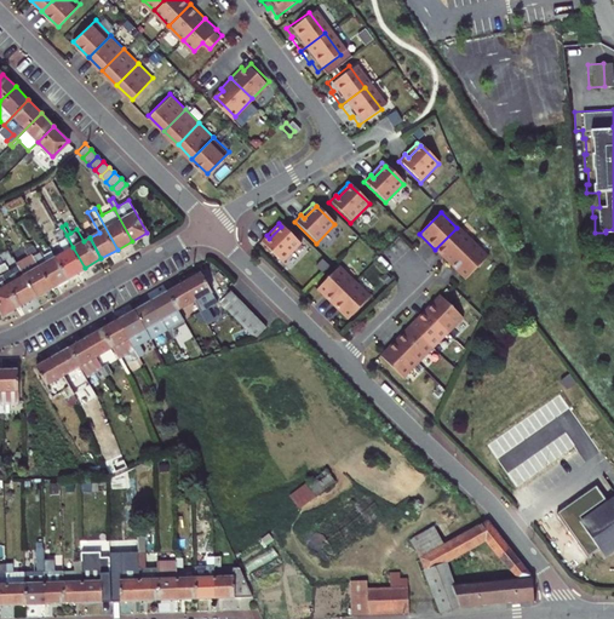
[(300,245),(281,227),(269,239),(267,235),(259,242),(281,264),(300,245)]
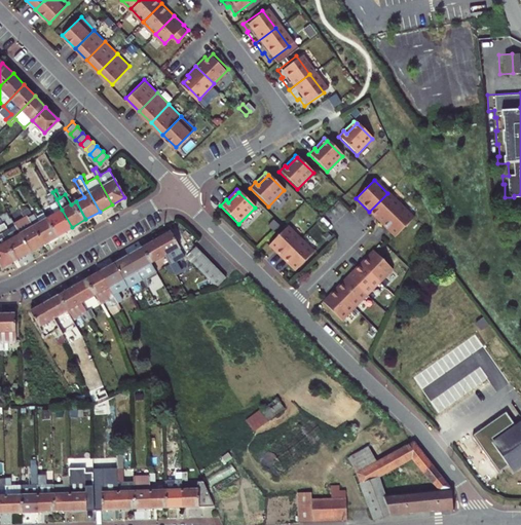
[(369,212),(381,224),(400,205),(387,193),(369,212)]
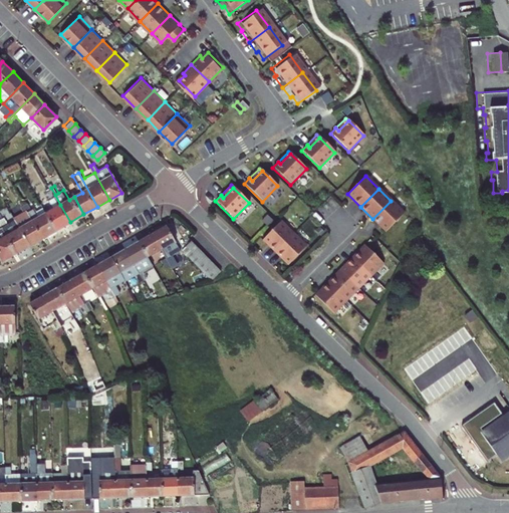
[(28,201),(25,203),(45,237),(57,229),(48,212),(44,205),(37,209),(35,207),(33,208),(28,201)]
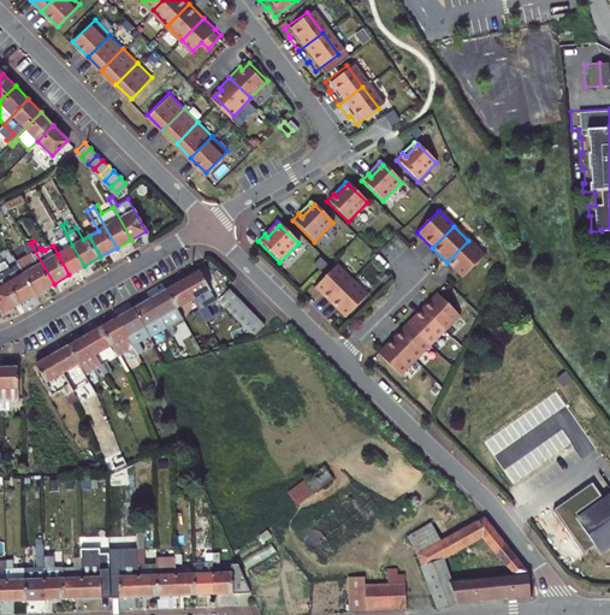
[(446,262),(462,277),(484,255),(468,241),(446,262)]
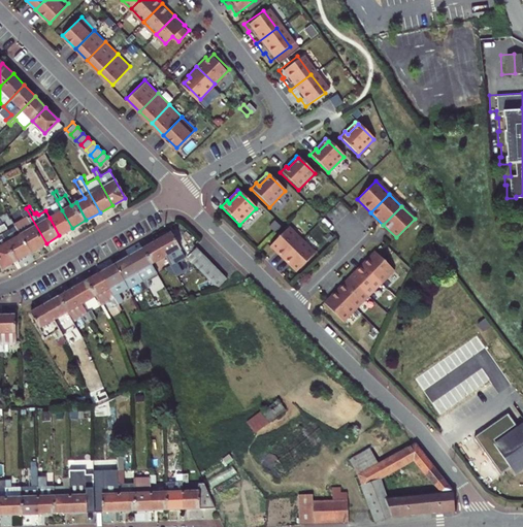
[(46,243),(26,208),(23,210),(27,217),(15,223),(32,251),(46,243)]
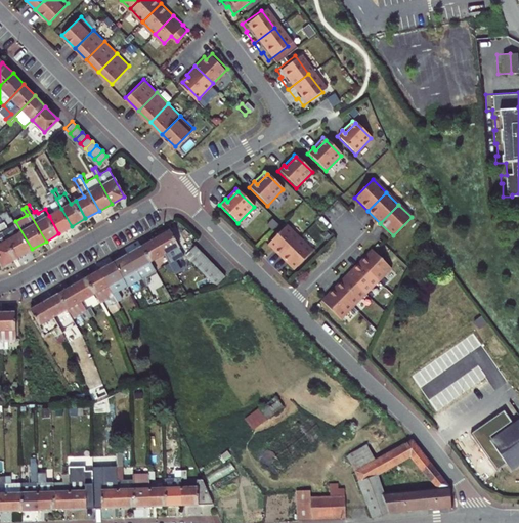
[(61,209),(49,216),(58,233),(72,226),(61,209)]
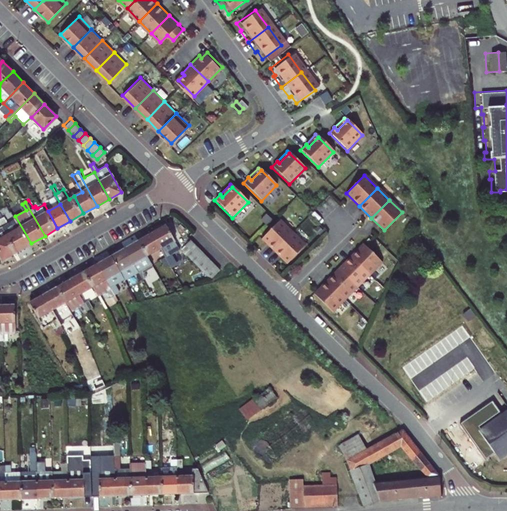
[(0,219),(18,251),(31,243),(15,216),(8,220),(4,214),(0,216),(0,219)]
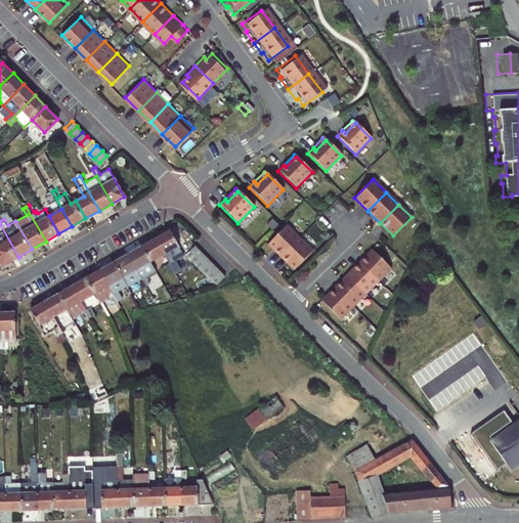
[(2,243),(0,244),(0,257),(4,264),(18,257),(0,224),(0,231),(0,238),(2,243)]
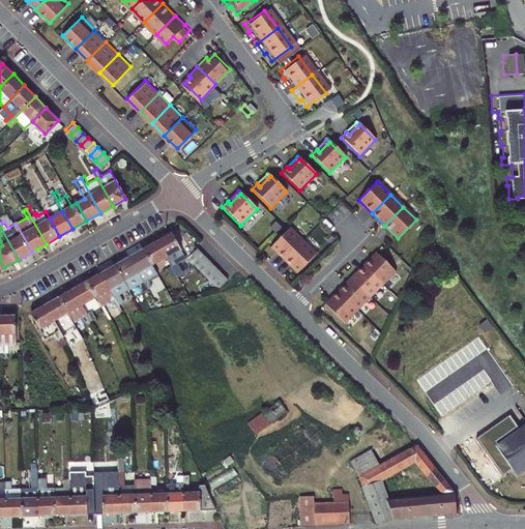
[(289,228),(270,246),(284,260),(302,241),(289,228)]
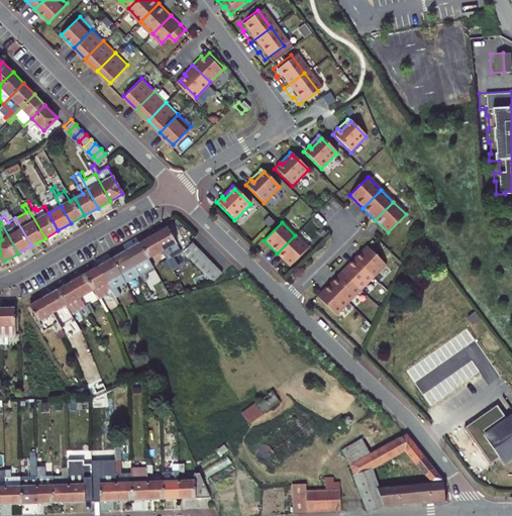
[(165,226),(152,233),(162,248),(167,258),(170,264),(175,262),(170,252),(178,247),(165,226)]
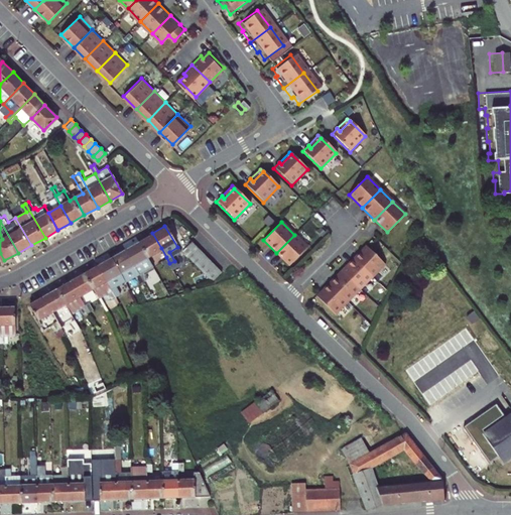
[(139,241),(147,256),(161,248),(152,233),(139,241)]
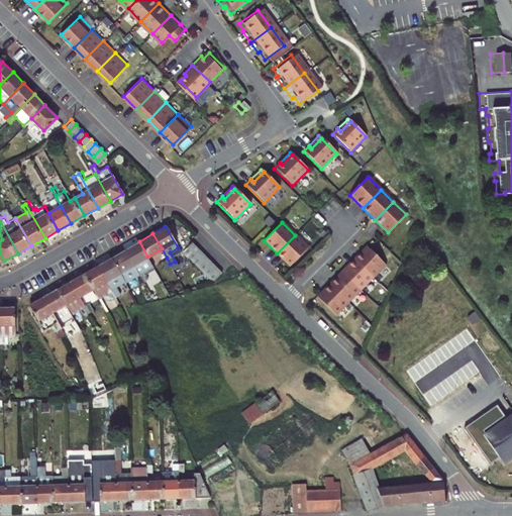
[(295,235),(277,253),(290,267),(308,248),(295,235)]
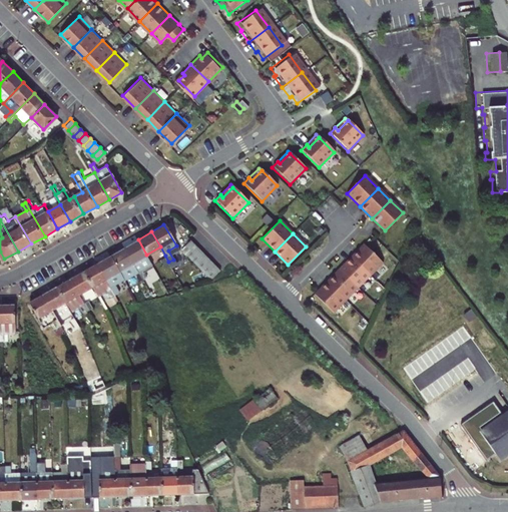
[(138,239),(124,246),(138,271),(151,264),(146,254),(138,239)]
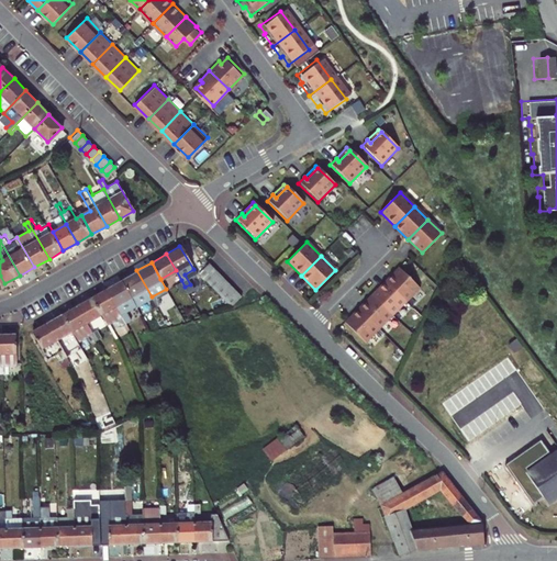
[(202,278),(212,268),(207,264),(197,272),(202,278)]
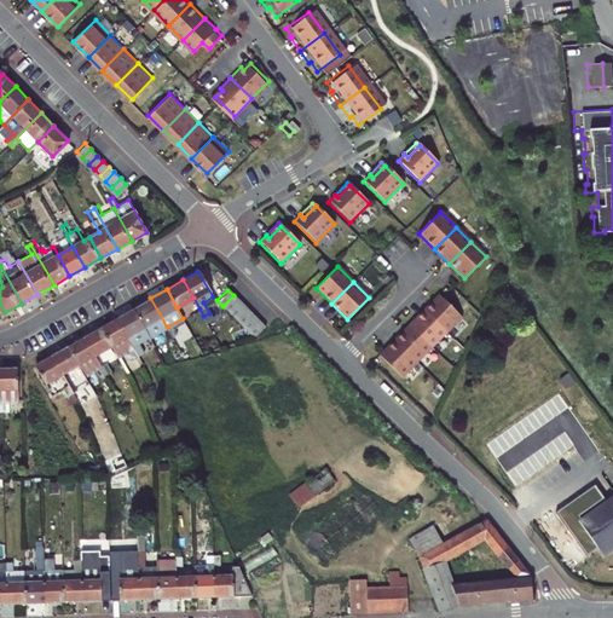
[(240,301),(233,295),(223,306),(229,312),(240,301)]
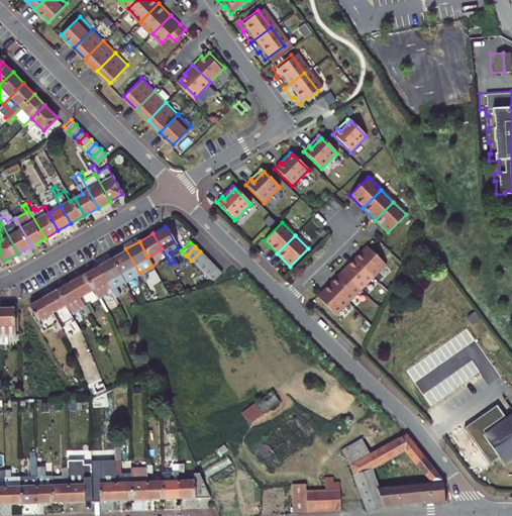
[(385,265),(367,246),(353,260),(373,277),(385,265)]
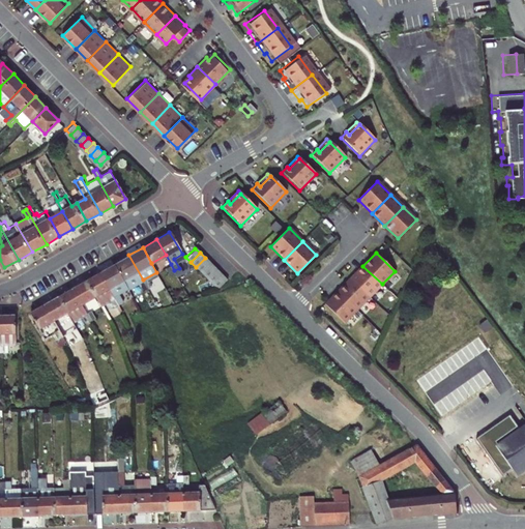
[(128,255),(115,263),(128,287),(129,288),(139,283),(143,289),(147,287),(143,280),(128,255)]
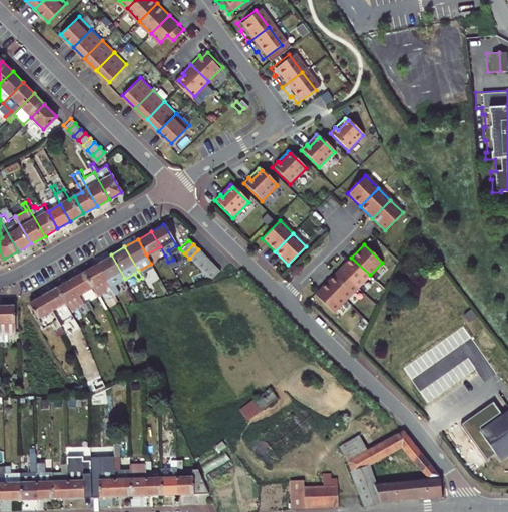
[(218,267),(225,259),(211,246),(204,253),(218,267)]
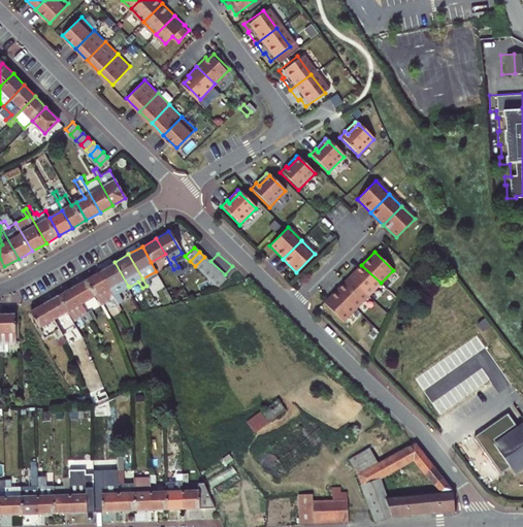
[(209,262),(204,257),(195,266),(200,271),(209,262)]
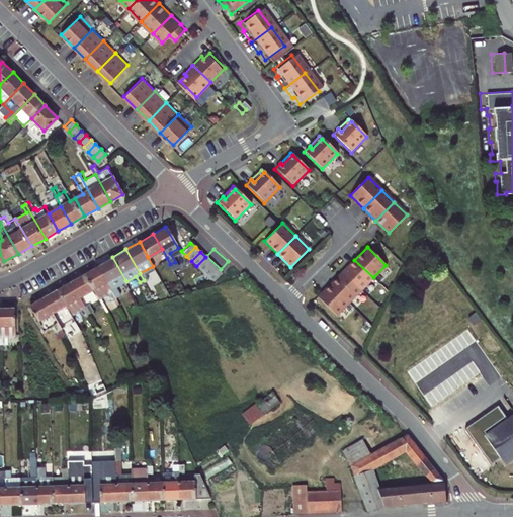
[(125,280),(112,257),(98,265),(116,295),(120,293),(115,285),(125,280)]
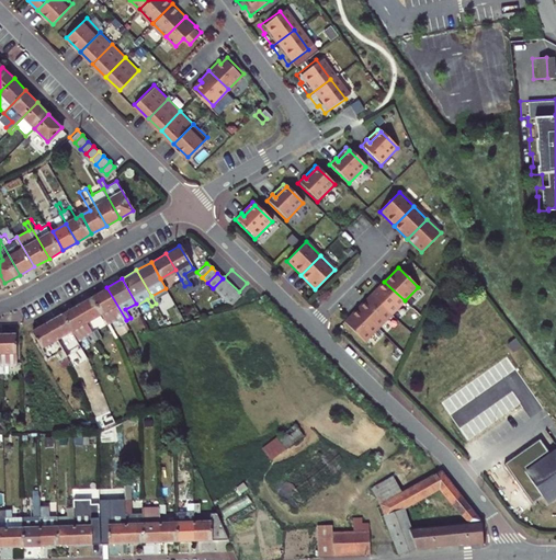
[(218,294),(228,284),(223,278),(213,288),(218,294)]
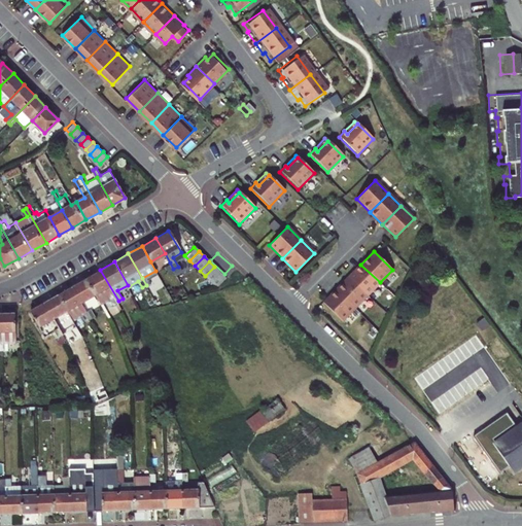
[(380,282),(360,265),(348,277),(368,294),(380,282)]
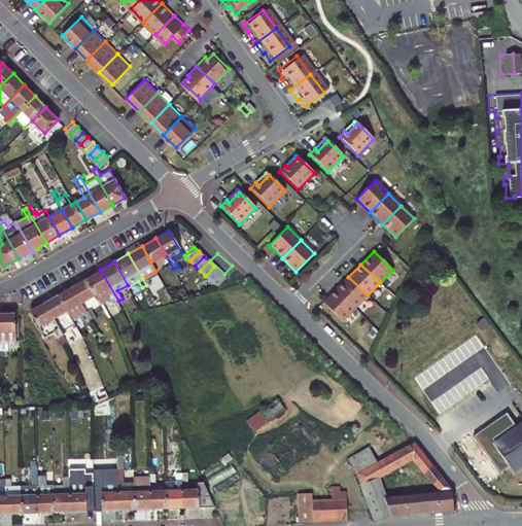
[(209,281),(218,272),(214,267),(205,276),(209,281)]
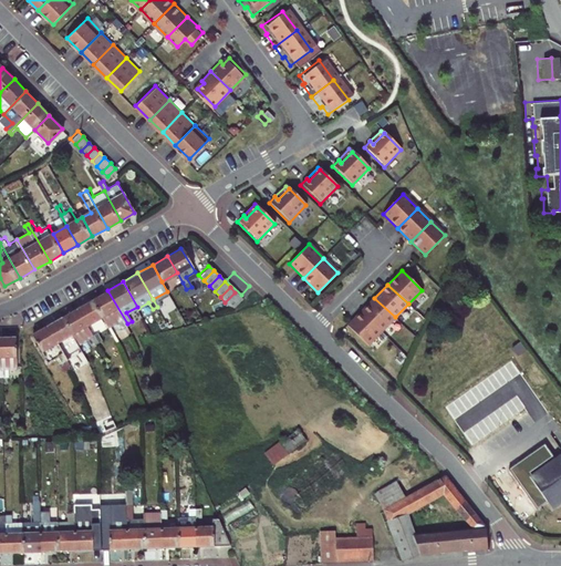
[(127,323),(107,290),(93,299),(107,326),(118,319),(122,327),(127,323)]
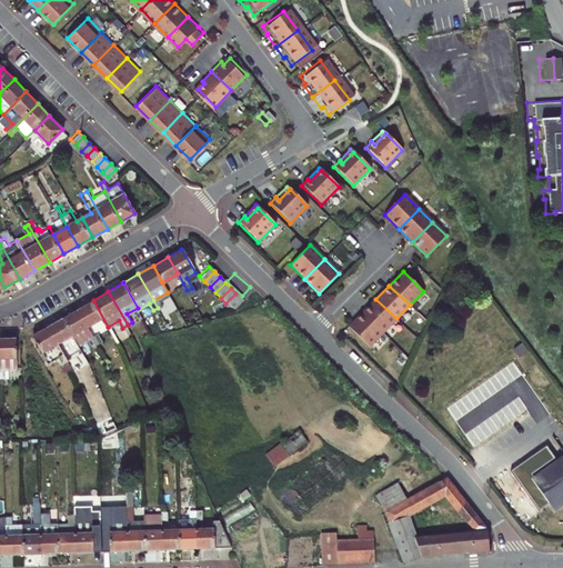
[(225,304),(231,309),(241,299),(235,294),(225,304)]
